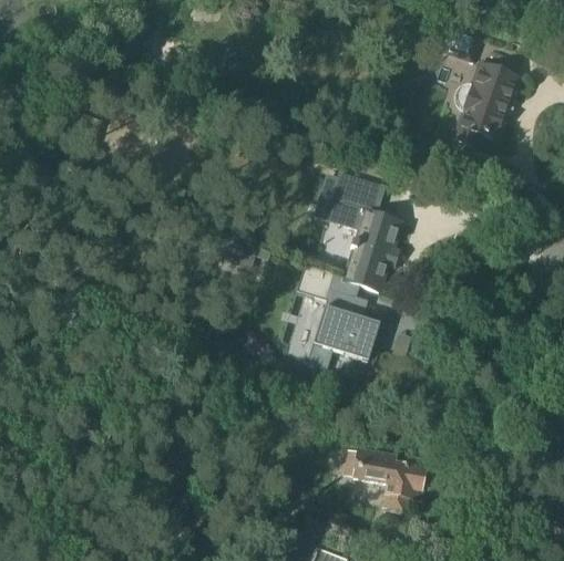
[(444,20),(434,49),(472,61),(482,33),(444,20)]
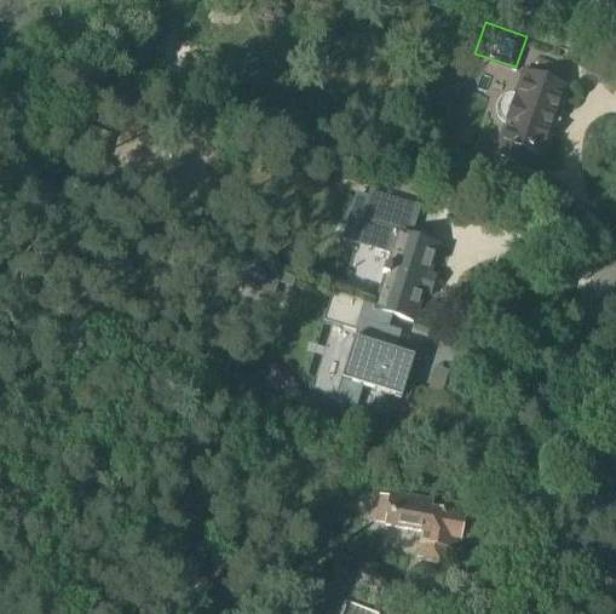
[(494,150),(520,160),(525,145),(545,151),(568,84),(527,69),(518,95),(514,93),(512,93),(510,95),(507,95),(506,97),(504,98),(502,99),(501,102),(500,104),(500,108),(500,110),(501,113),(502,115),(504,116),(505,119),(494,150)]
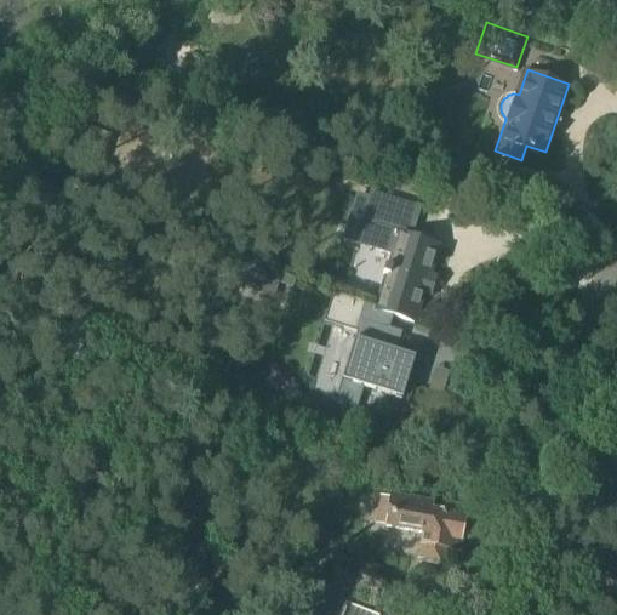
[(363,220),(377,225),(371,244),(393,250),(376,305),(376,306),(393,311),(393,312),(416,319),(440,243),(407,233),(417,203),(372,188),(363,220)]
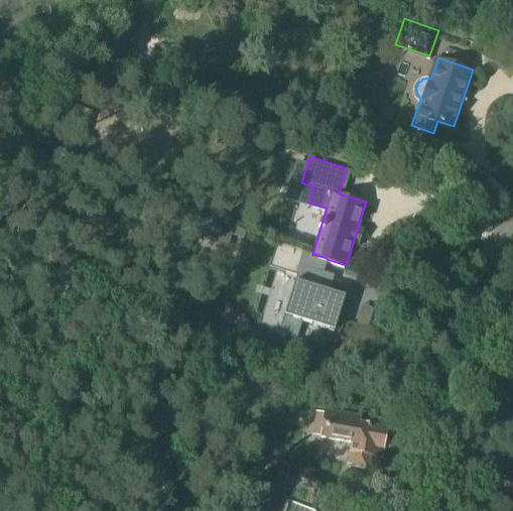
[(312,254),(312,253),(277,242),(270,264),(297,273),(279,331),(296,336),(302,318),(334,329),(345,294),(327,288),(329,283),(321,280),(327,259),(327,258),(312,254)]
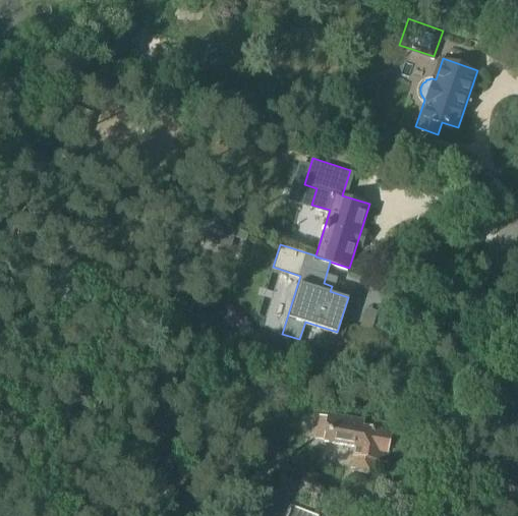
[(386,450),(389,432),(371,428),(372,425),(360,423),(361,420),(328,414),(324,439),(355,445),(352,466),(372,469),(376,457),(383,458),(385,450),(386,450)]
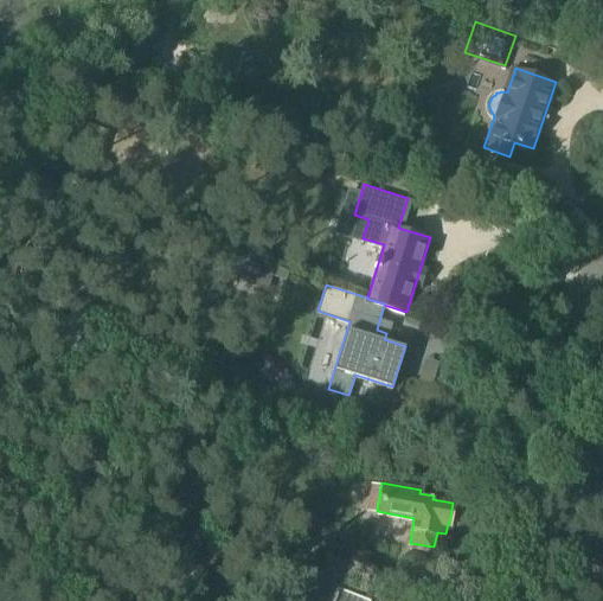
[(377,566),(331,552),(327,568),(373,581),(377,566)]
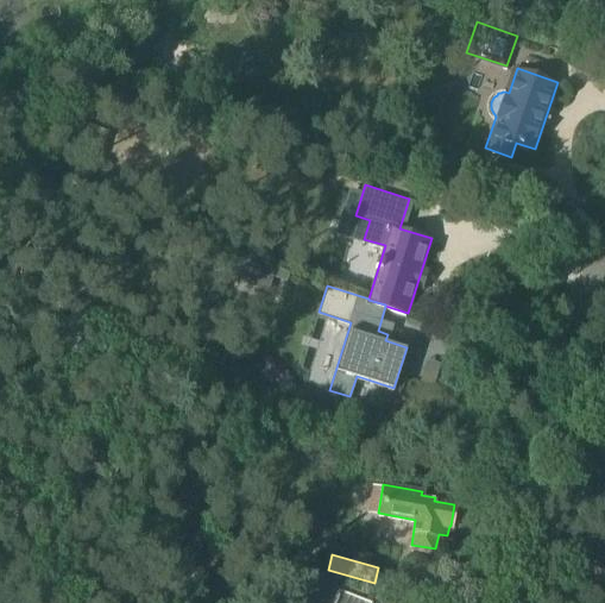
[(322,585),(327,569),(306,561),(300,578),(322,585)]
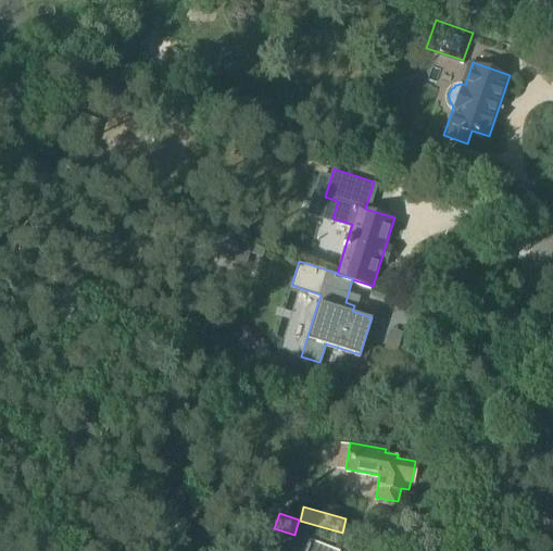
[(342,550),(343,549),(312,537),(305,550),(342,550)]
